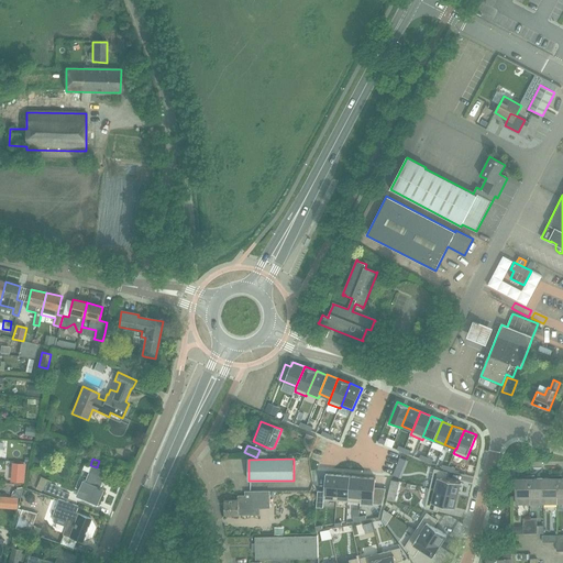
[(77,497),(87,500),(97,505),(102,489),(100,488),(100,487),(99,487),(106,472),(85,463),(81,470),(88,473),(85,483),(83,482),(78,490),(79,490),(77,497)]
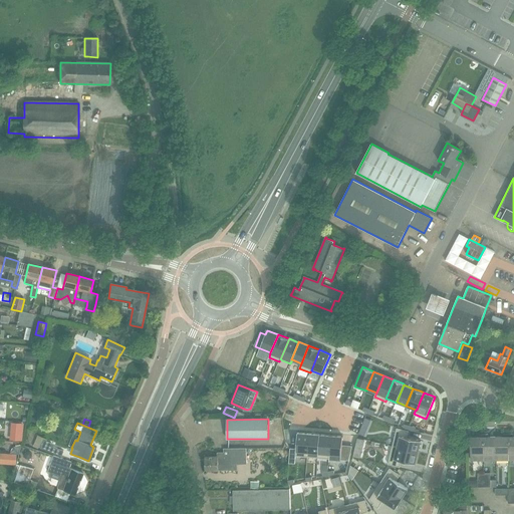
[(397,428),(393,446),(419,452),(419,450),(421,441),(407,438),(409,431),(397,428)]
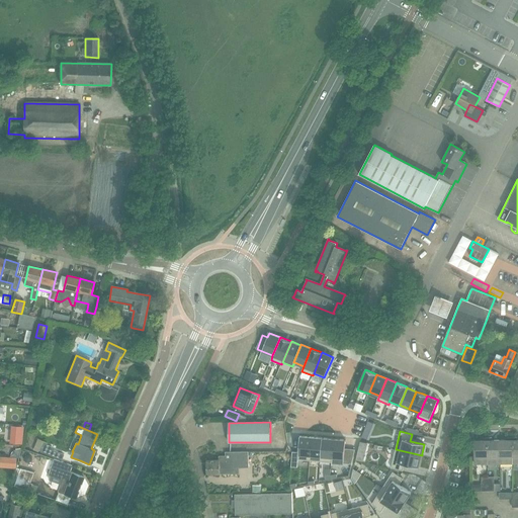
[(292,451),(291,466),(297,467),(298,459),(310,460),(312,437),(299,436),(298,452),(292,451)]
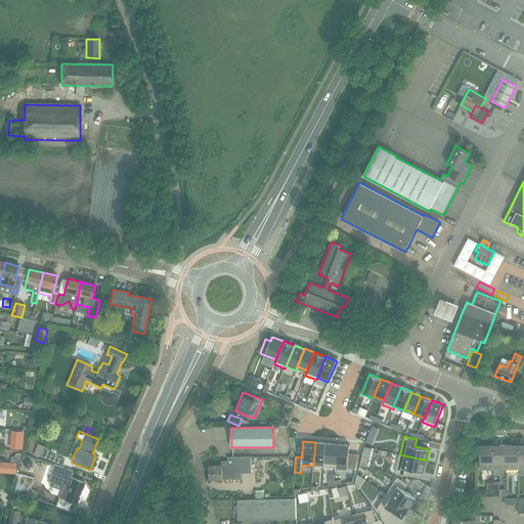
[(315,442),(313,466),(324,467),(326,443),(315,442)]
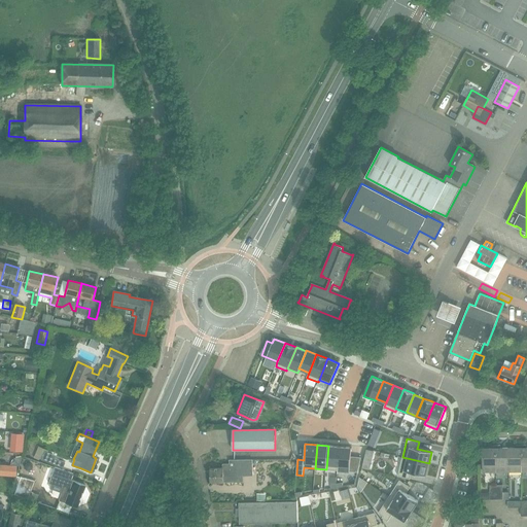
[(328,446),(326,469),(338,470),(339,465),(338,465),(340,447),(328,446)]
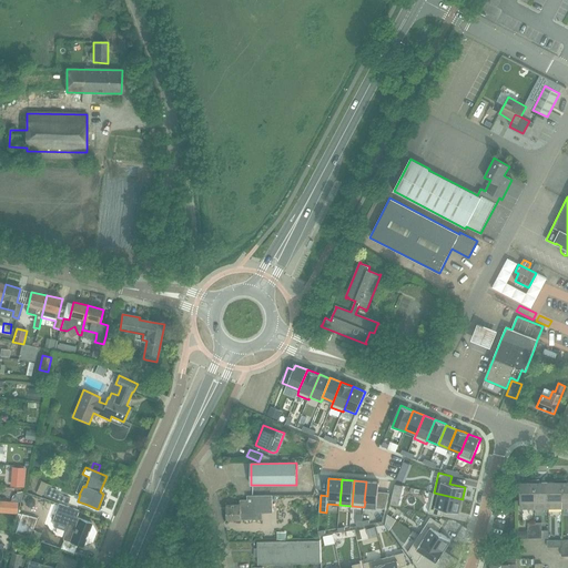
[(529,480),(529,484),(520,484),(520,509),(535,509),(535,480),(529,480)]
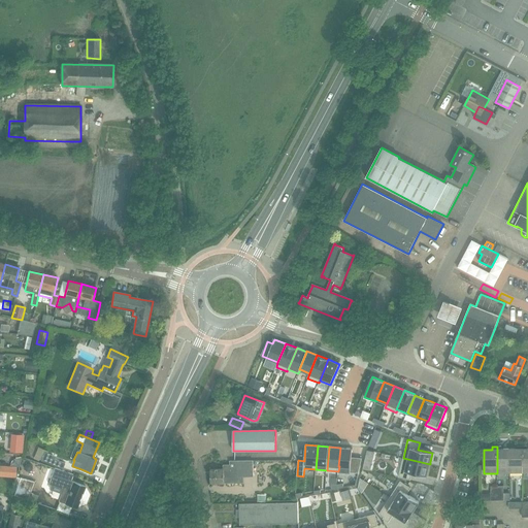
[(501,447),(497,447),(497,473),(509,473),(509,449),(501,449),(501,447)]
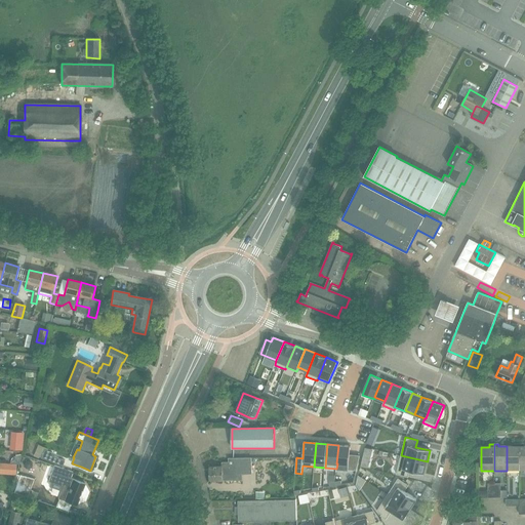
[(515,446),(507,446),(507,471),(520,470),(519,444),(515,444),(515,446)]
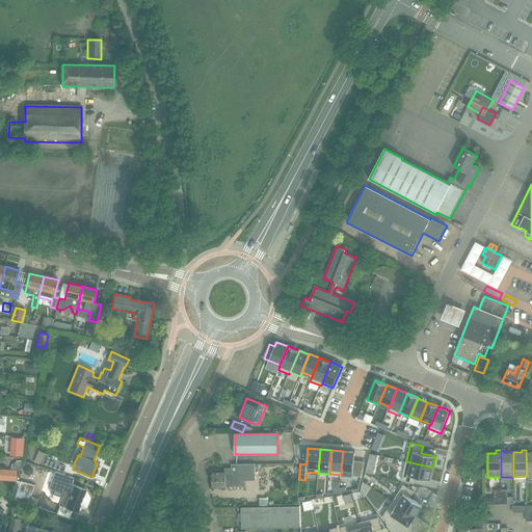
[(343,451),(341,470),(342,470),(353,471),(355,452),(343,451)]
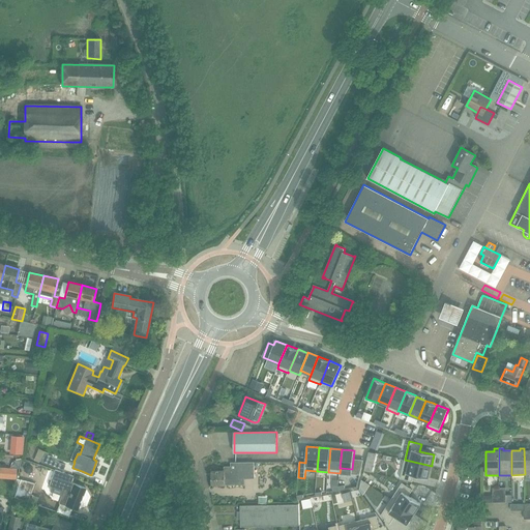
[(40,463),(61,471),(63,465),(51,460),(52,458),(43,454),(40,463)]
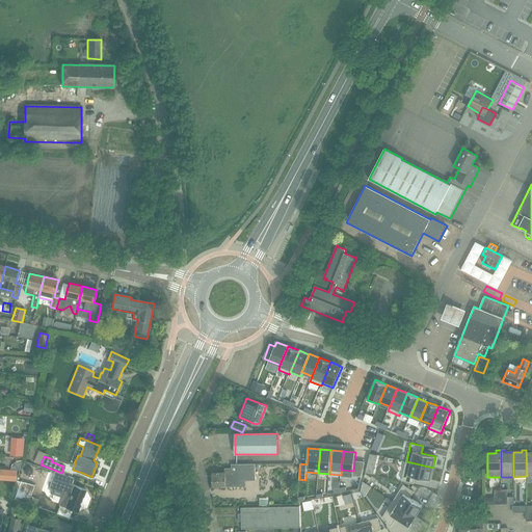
[(406,461),(402,480),(414,483),(416,477),(430,480),(433,468),(406,461)]
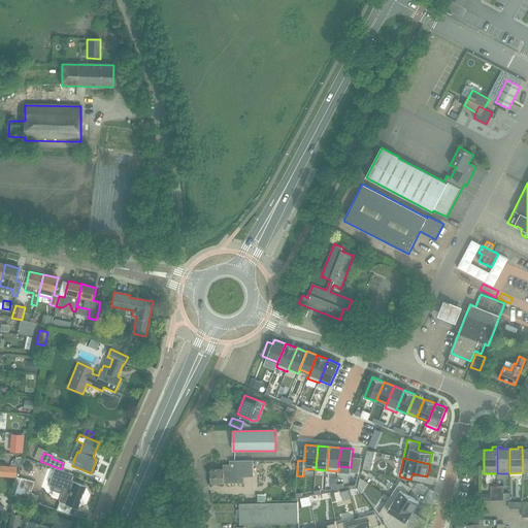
[(253,460),(240,461),(230,461),(230,465),(223,465),(223,469),(210,469),(210,484),(221,484),(243,482),(243,476),(254,475),(253,460)]
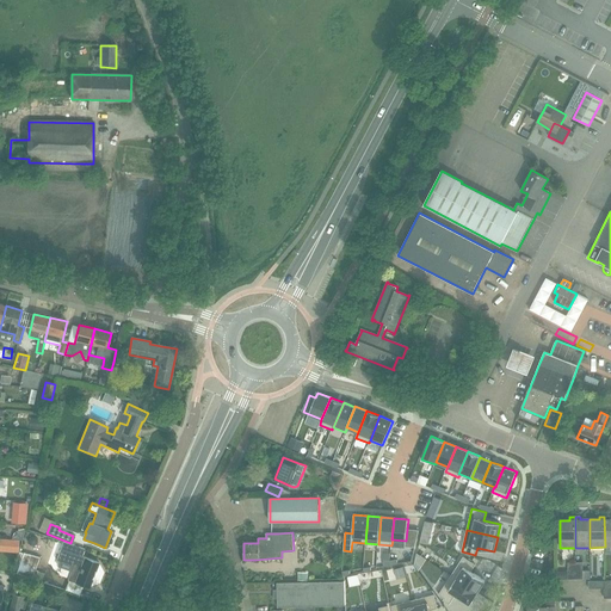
[(68,580),(84,586),(88,588),(99,563),(82,556),(85,549),(65,541),(56,560),(73,566),(68,580)]
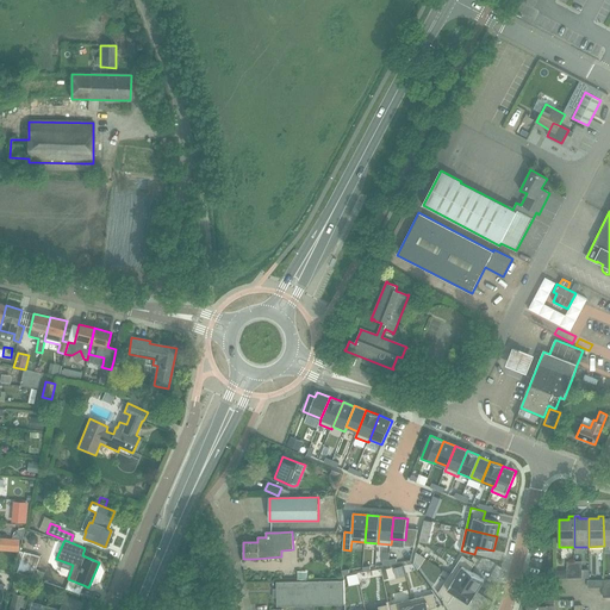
[(19,551),(14,571),(32,578),(39,556),(24,552),(19,551)]
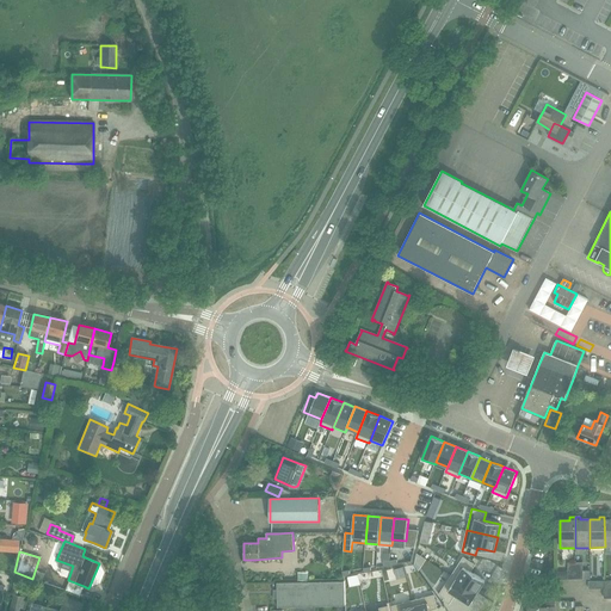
[(463,557),(451,575),(477,592),(486,581),(471,572),(475,565),(463,557)]
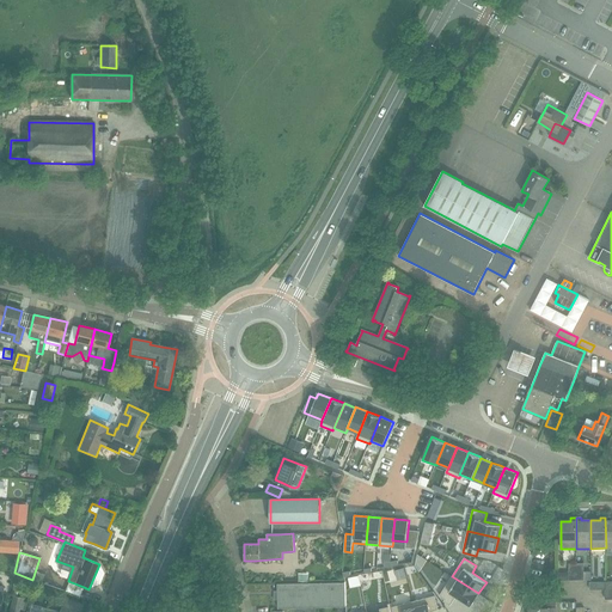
[(452,576),(440,595),(445,599),(444,601),(451,605),(457,597),(471,605),(478,593),(452,576)]
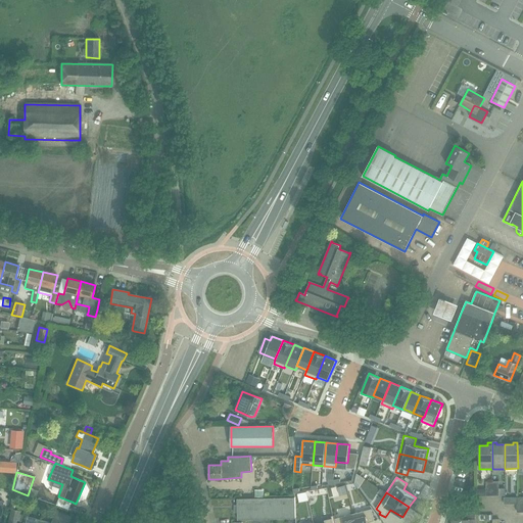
[(295,497),(237,500),(238,520),(296,518),(295,497)]
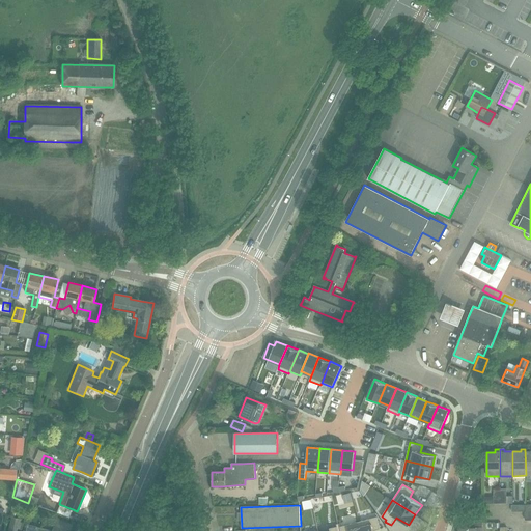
[(378,516),(359,522),(361,530),(373,530),(381,529),(378,516)]
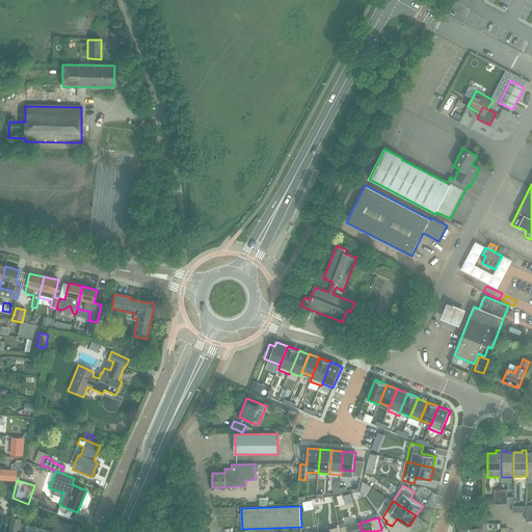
[(10,519),(8,531),(7,531),(16,531),(17,530),(20,530),(22,521),(10,519)]
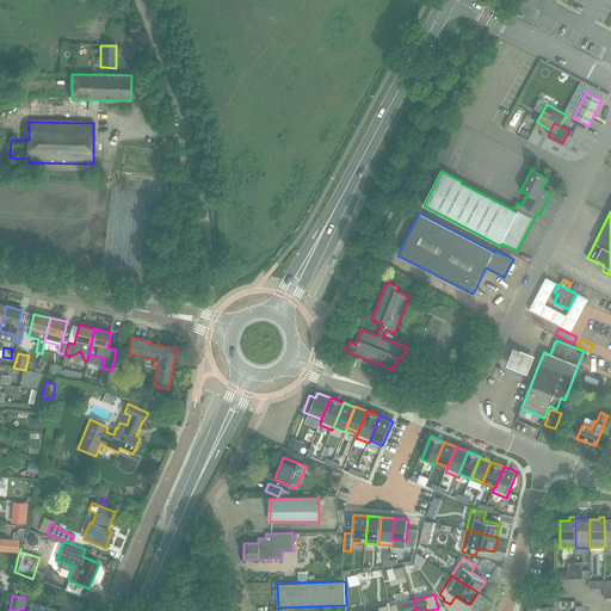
[(60,610),(42,606),(31,604),(29,610),(80,610),(82,605),(61,597),(59,602),(63,603),(60,610)]
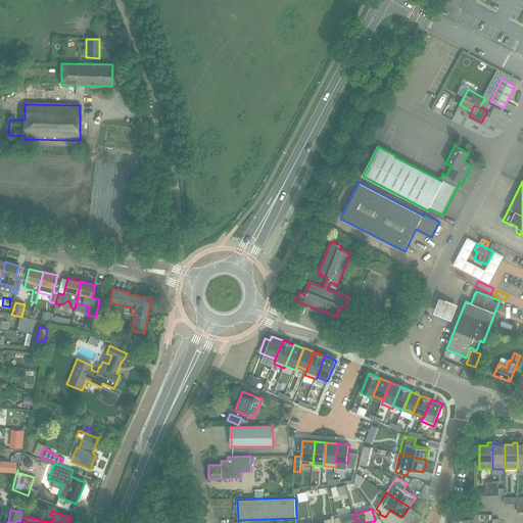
[(355,522),(353,514),(335,519),(335,522),(355,522)]
